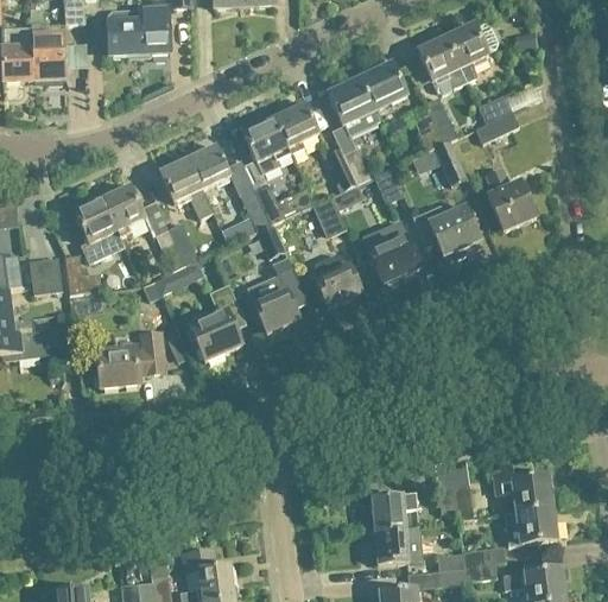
[(84,24),(83,0),(62,0),(64,25),(84,24)]
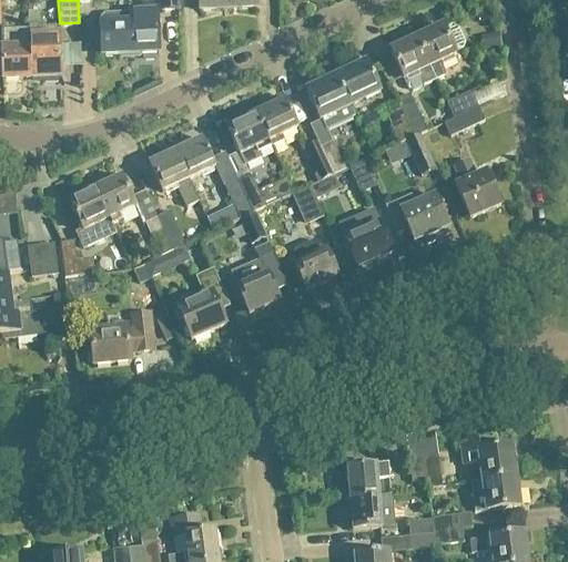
[(159,49),(158,17),(156,2),(154,2),(154,0),(141,0),(141,3),(128,4),(129,8),(128,8),(130,50),(159,49)]
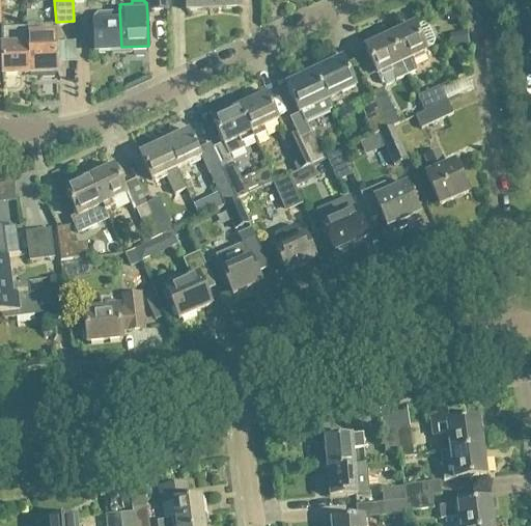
[(56,68),(55,28),(39,28),(39,7),(27,7),(27,23),(28,40),(29,70),(56,68)]
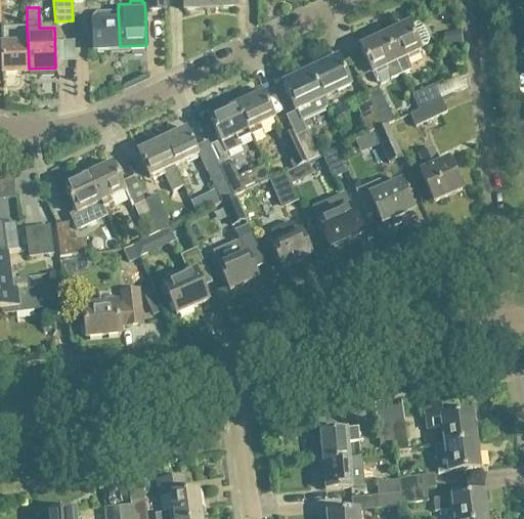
[(120,46),(118,7),(96,8),(92,12),(93,47),(120,46)]
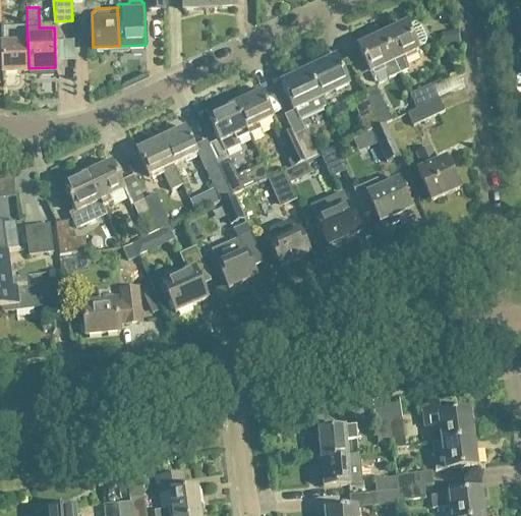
[(406,19),(382,31),(400,69),(409,64),(403,53),(418,46),(417,44),(424,41),(426,36),(419,20),(413,19),(407,22),(406,19)]
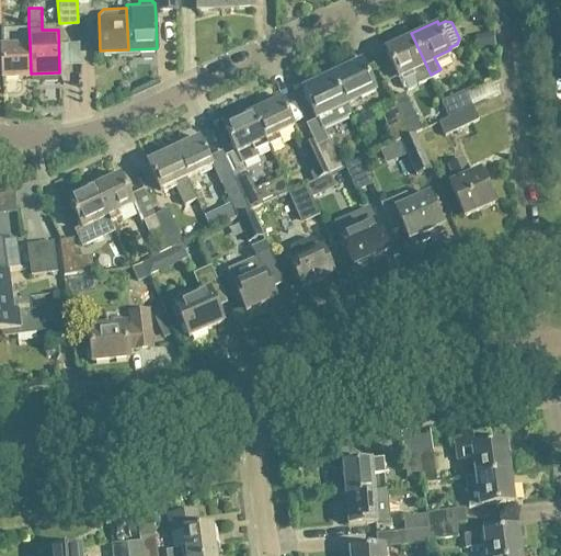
[(31,74),(30,43),(29,24),(1,25),(2,75),(31,74)]
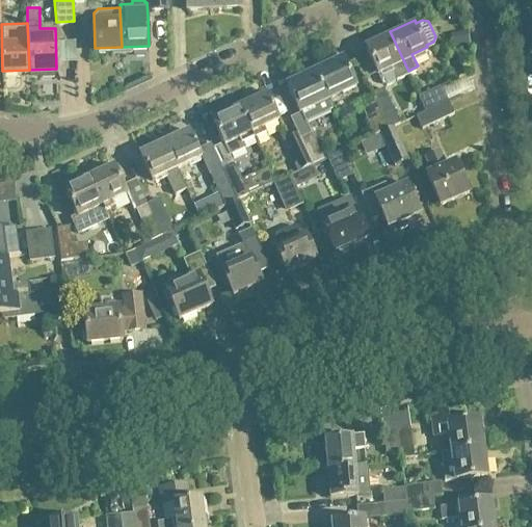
[(467,25),(458,26),(460,44),(469,43),(467,25)]
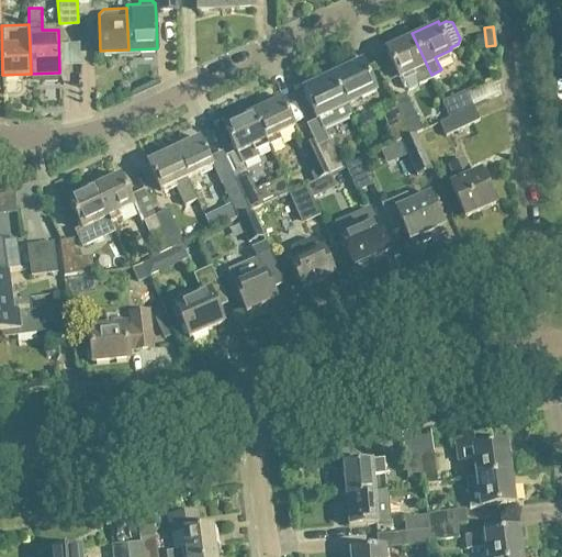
[(431,75),(412,33),(400,39),(396,36),(388,41),(388,45),(386,45),(404,84),(408,85),(419,80),(431,75)]
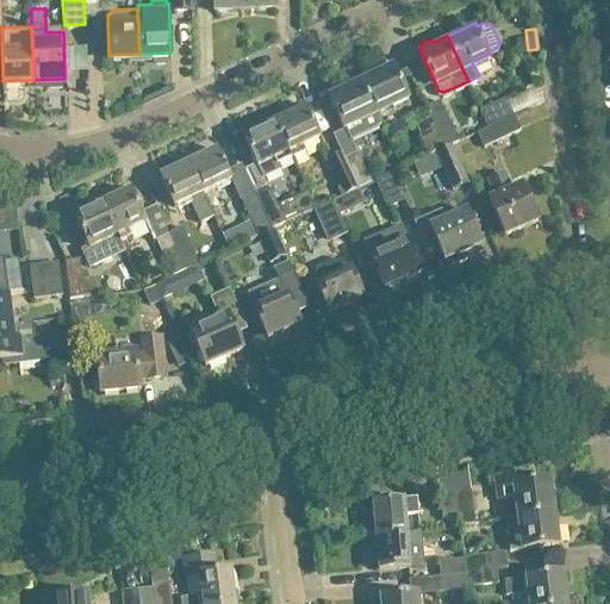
[(85,48),(69,49),(70,72),(86,72),(85,48)]
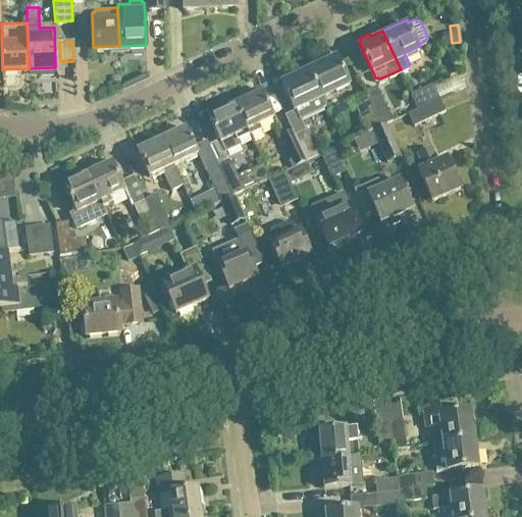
[(350,81),(336,53),(309,66),(322,94),(350,81)]
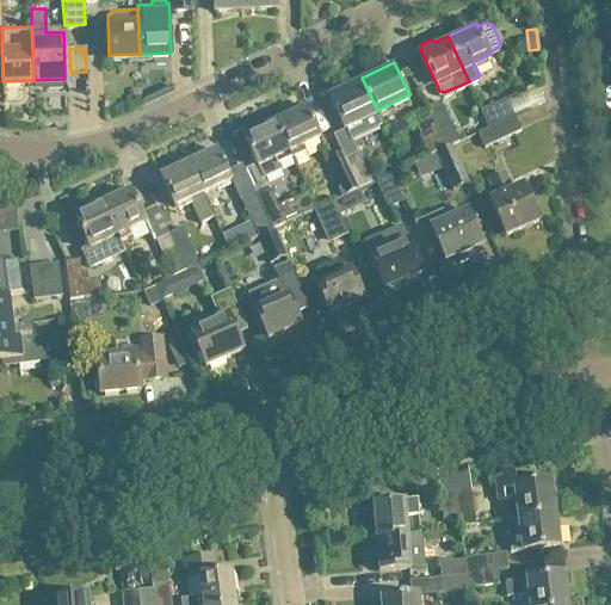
[(344,124),(346,124),(351,135),(381,121),(376,110),(377,110),(362,78),(329,92),(344,124)]
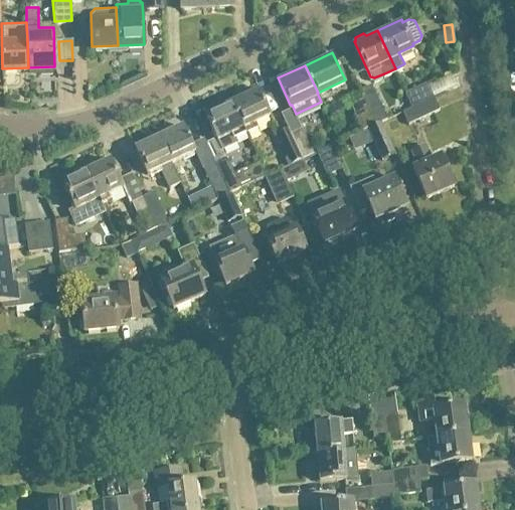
[(434,94),(426,79),(404,90),(411,104),(434,94)]
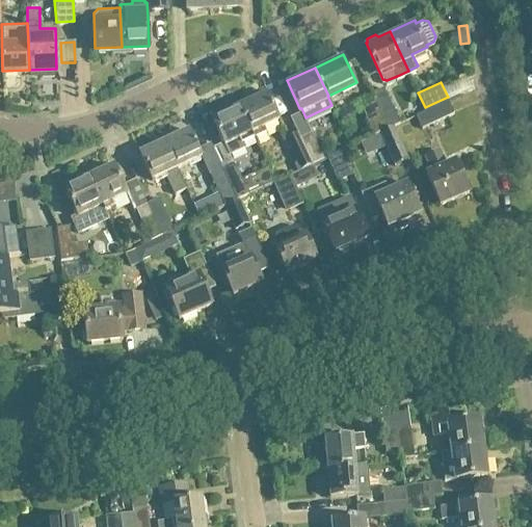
[(278,116),(266,89),(264,90),(262,85),(249,90),(253,97),(239,103),(254,133),(266,127),(264,123),(278,116)]
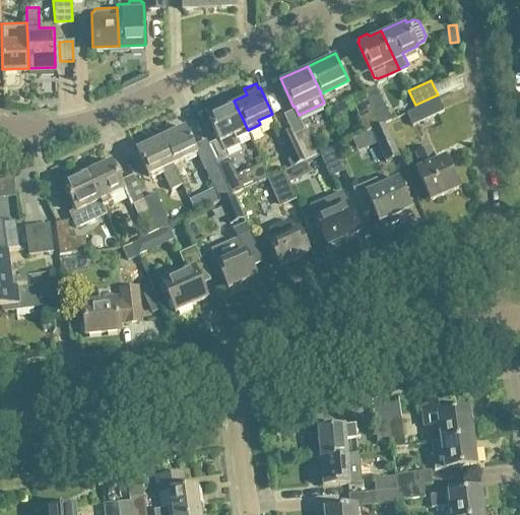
[(390,117),(375,83),(363,88),(367,97),(379,122),(385,120),(390,117)]
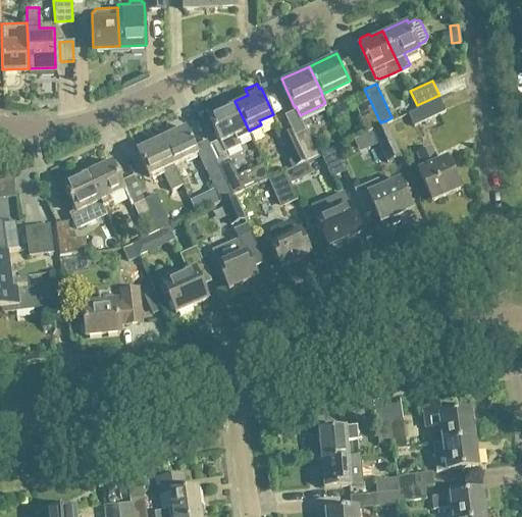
[(413,122),(446,107),(439,96),(408,110),(413,122)]
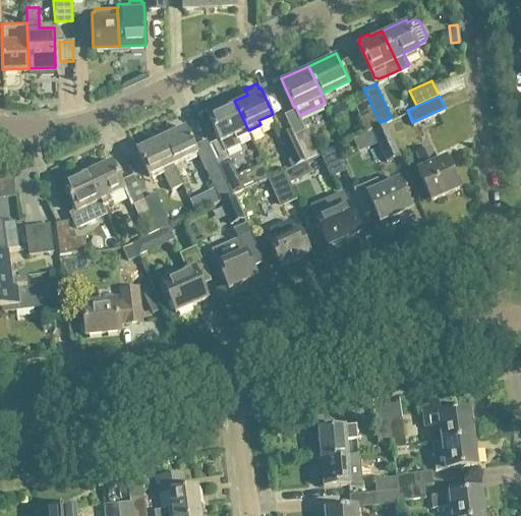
[(380,122),(367,97),(354,103),(366,128),(371,126),(380,122)]
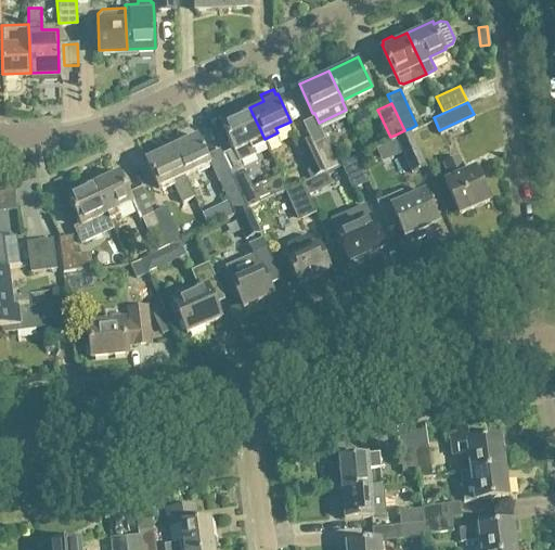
[(254,144),(265,139),(249,107),(221,120),(240,158),(257,151),(254,144)]
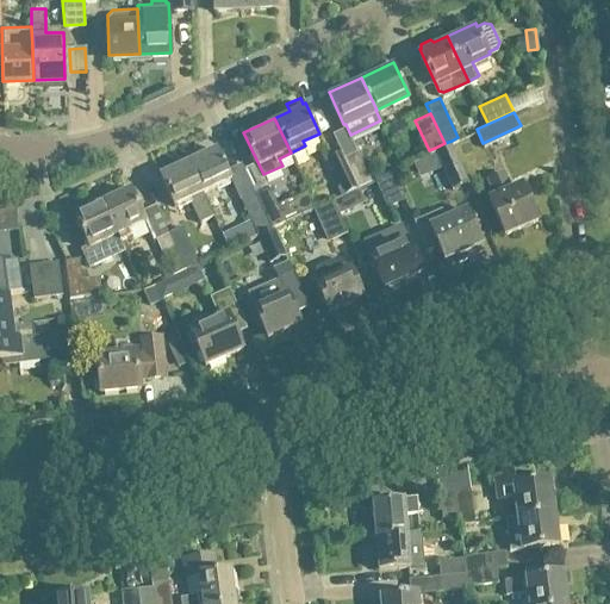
[(435,148),(453,185),(468,178),(452,141),(444,143),(435,148)]
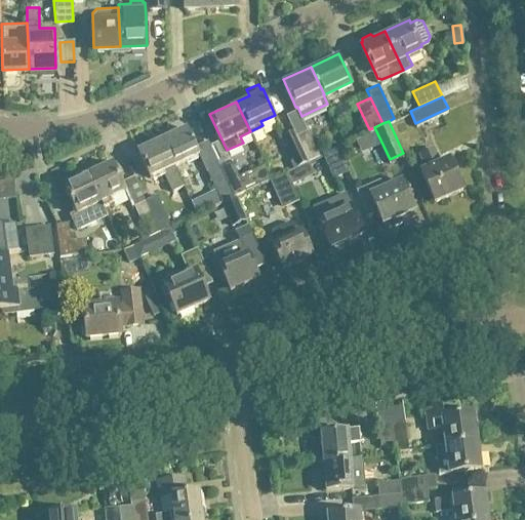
[(198,151),(186,125),(162,136),(174,162),(198,151)]
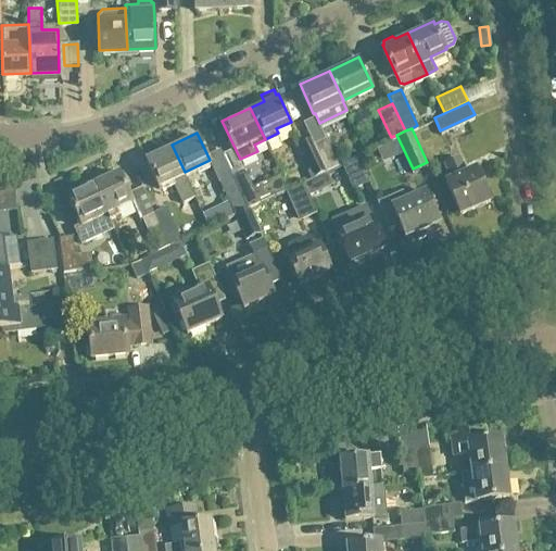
[(338,162),(325,135),(313,140),(326,168),(338,162)]
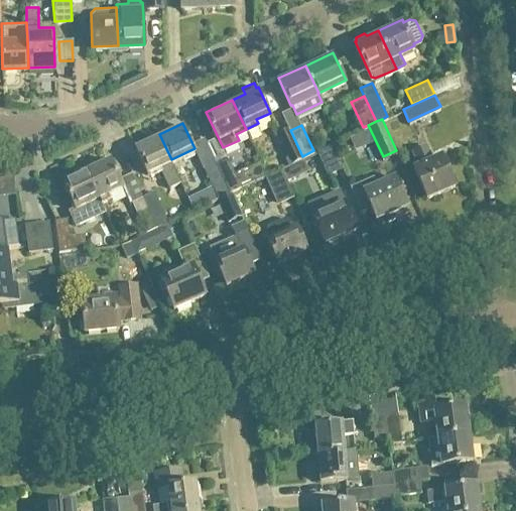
[(302,156),(290,130),(288,126),(278,131),(292,161),(302,156)]
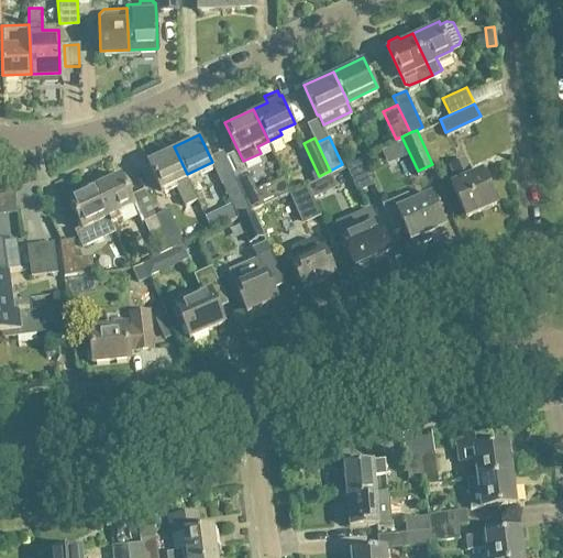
[(197,196),(187,174),(174,146),(147,159),(161,186),(175,181),(185,201),(197,196)]
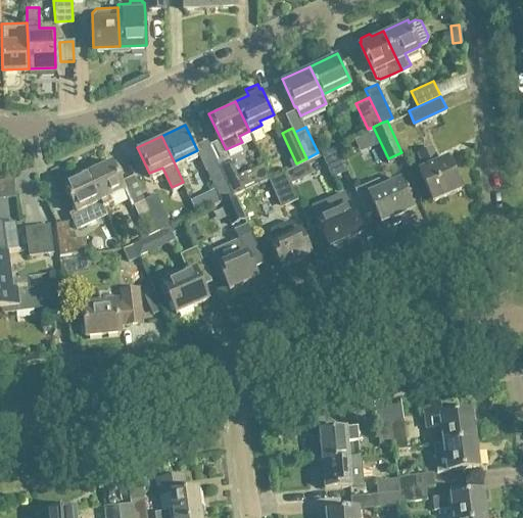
[(332,173),(346,167),(336,144),(322,151),(332,173)]
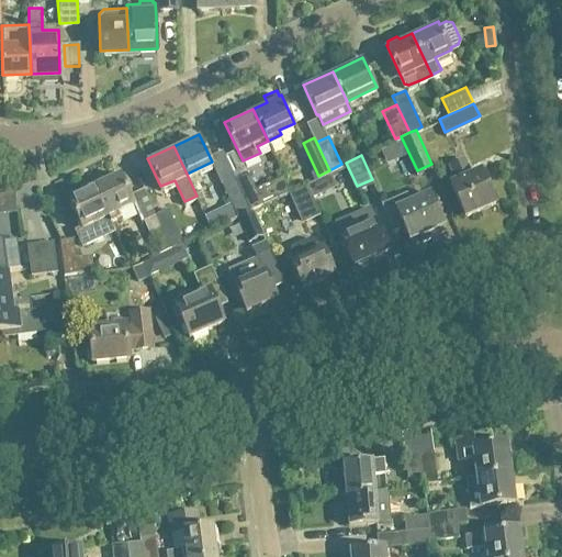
[(495,200),(481,168),(470,173),(463,156),(450,163),(458,178),(450,181),(464,213),(495,200)]
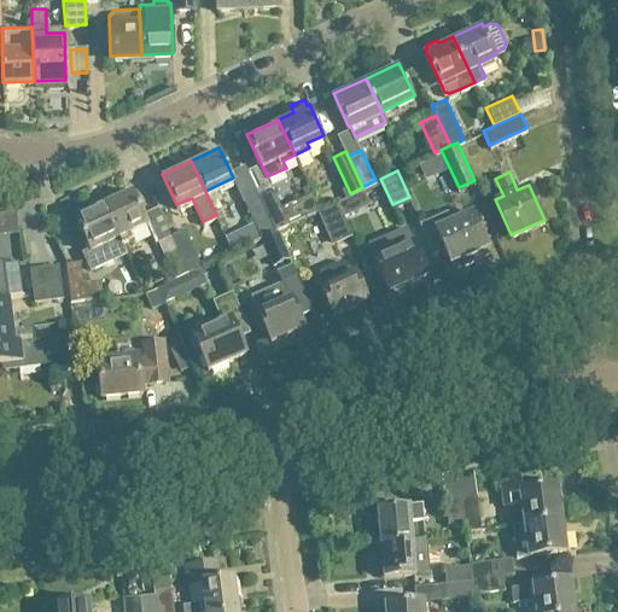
[(281,204),(273,186),(258,192),(275,228),(320,208),(312,190),(281,204)]
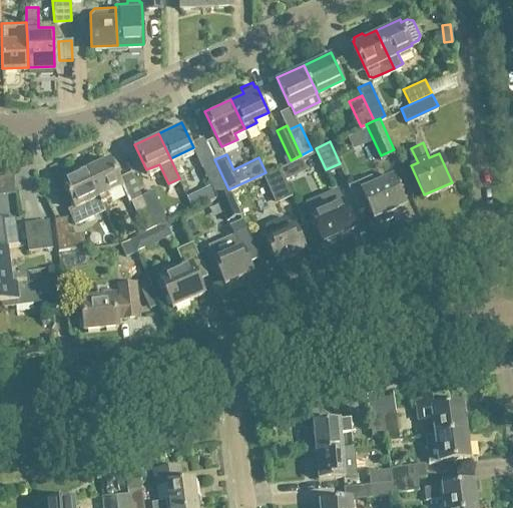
[(122,183),(110,155),(86,166),(101,199),(110,194),(108,189),(122,183)]
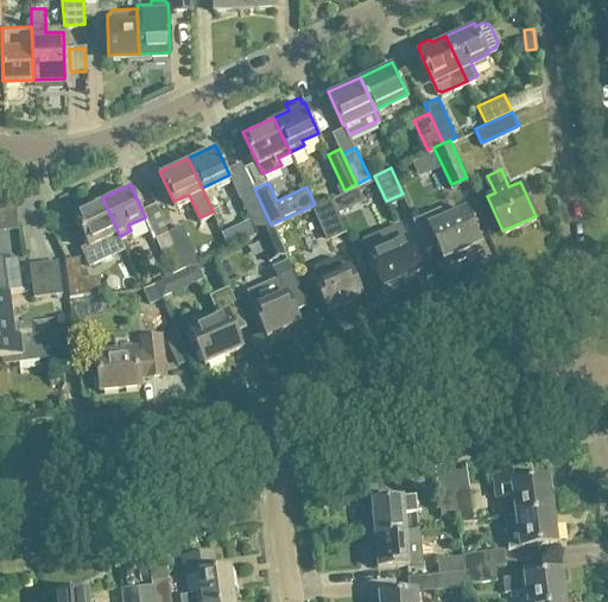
[(271,225),(254,189),(241,196),(258,230),(271,225)]
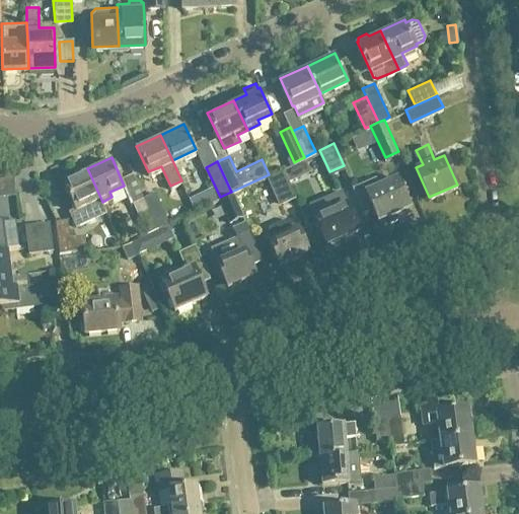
[(296,195),(284,167),(267,175),(279,203),(296,195)]
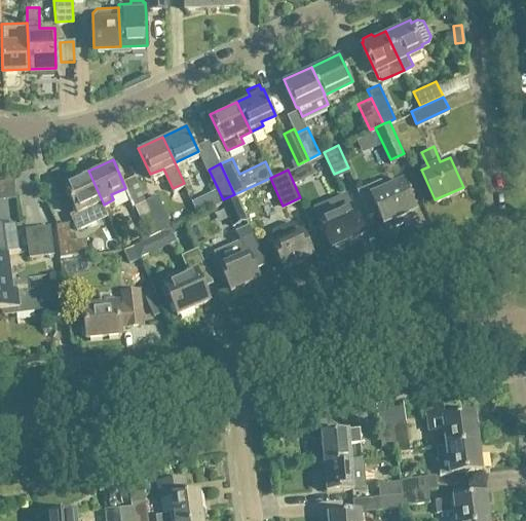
[(108,213),(104,205),(88,171),(64,182),(77,210),(70,213),(77,227),(108,213)]
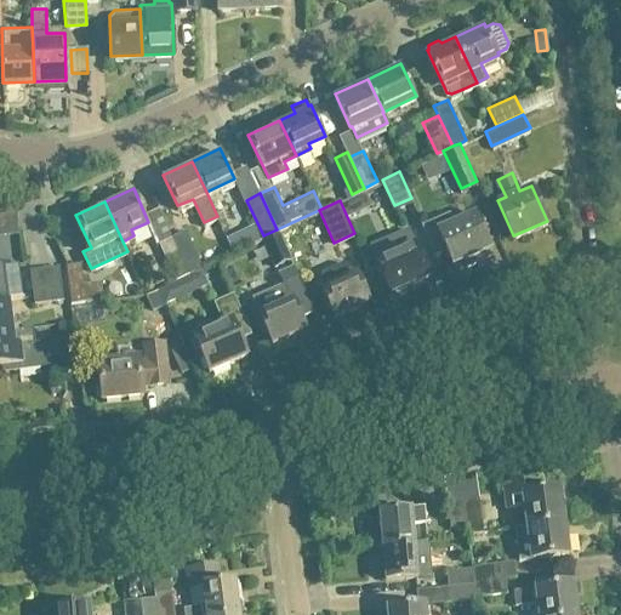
[(0,209),(0,231),(17,229),(13,208),(0,209)]
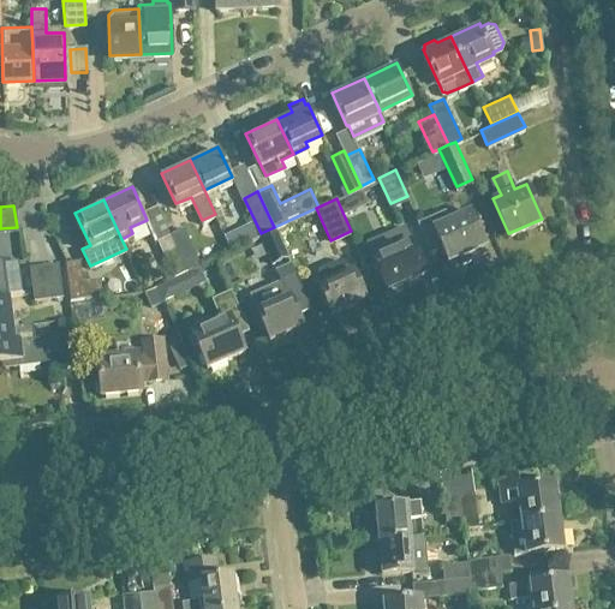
[(460,255),(463,260),(485,250),(483,244),(487,243),(471,207),(449,216),(445,206),(417,218),(429,245),(440,240),(448,260),(460,255)]
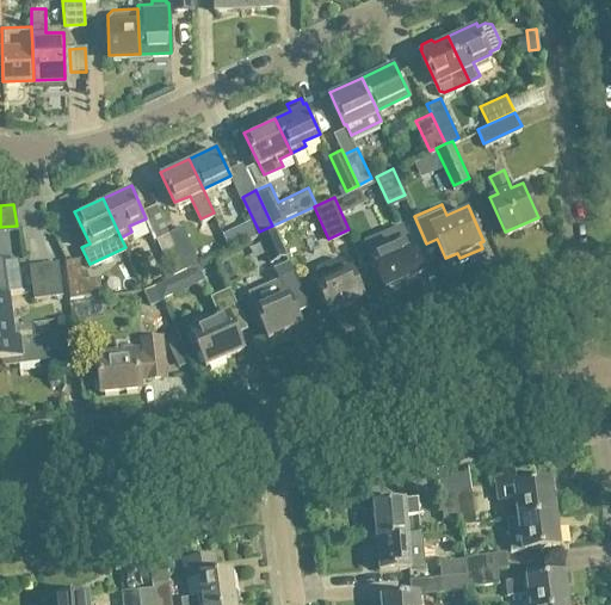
[(199,259),(183,223),(168,229),(186,265),(198,260),(199,259)]
